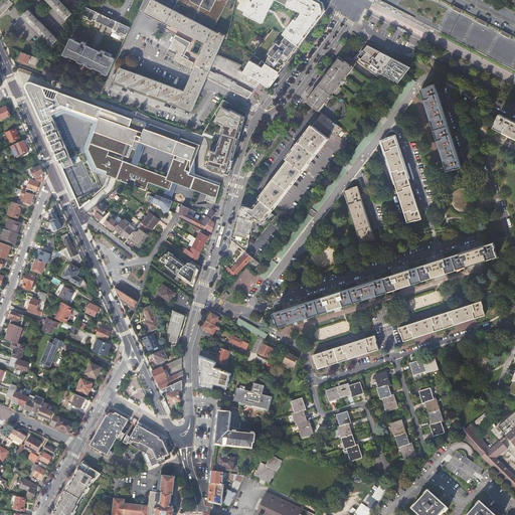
[(3,0),(0,3),(0,16),(13,3),(10,0),(3,0)]
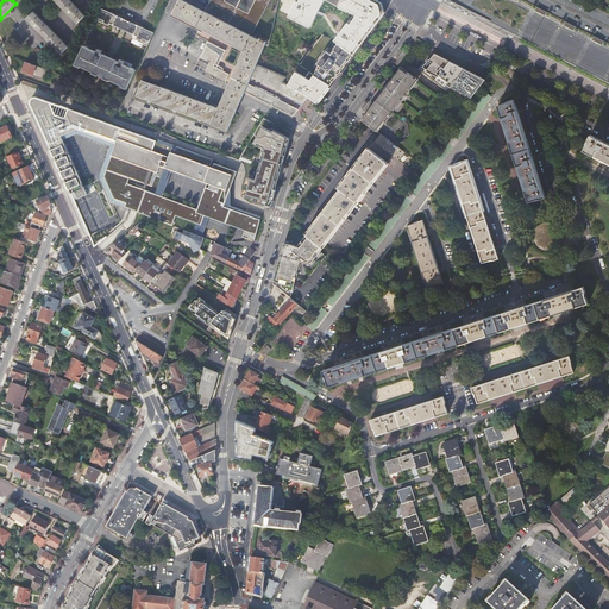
[(69,0),(54,0),(77,24),(86,17),(69,0)]
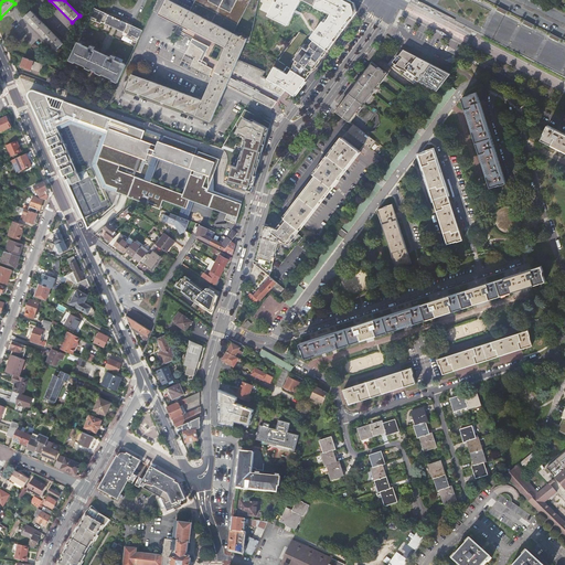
[(241,38),(234,33),(252,0),(196,0),(191,11),(170,0),(168,0),(162,13),(226,48),(225,50),(219,67),(210,85),(203,100),(132,74),(127,88),(211,120),(224,93),(227,85),(231,77),(232,74),(234,71),(238,61),(248,39),(242,35),(241,38)]
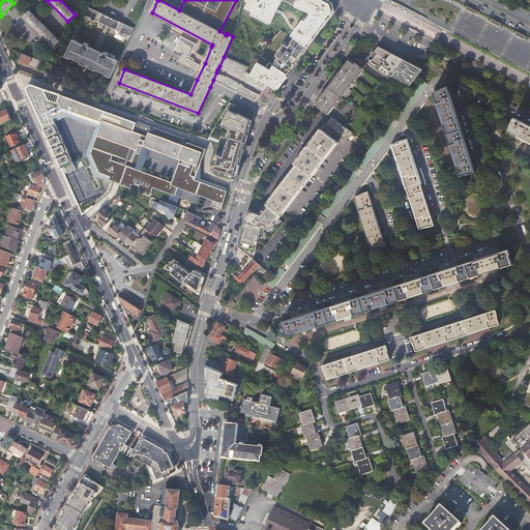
[(155,0),(149,13),(211,47),(212,45),(152,12),(157,0),(155,0)]
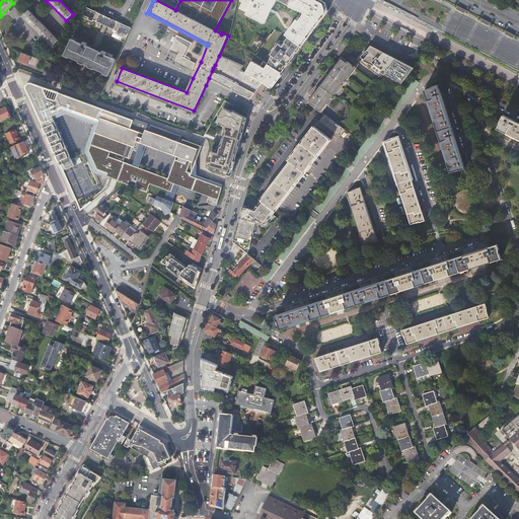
[(254,0),(247,14),(265,23),(277,0),(254,0)]
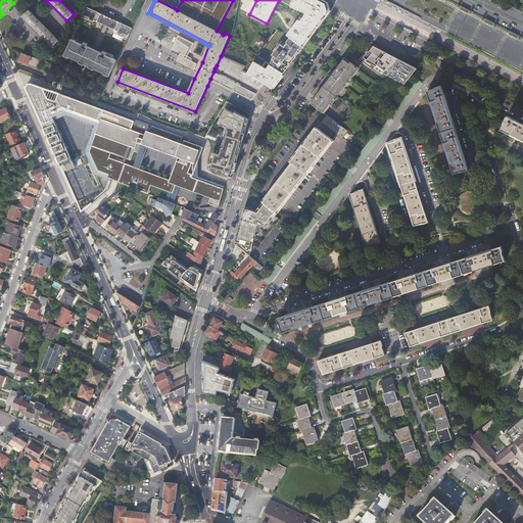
[(288,35),(291,37),(304,47),(331,12),(328,3),(322,0),(294,0),(292,6),(304,13),(302,15),(288,35)]
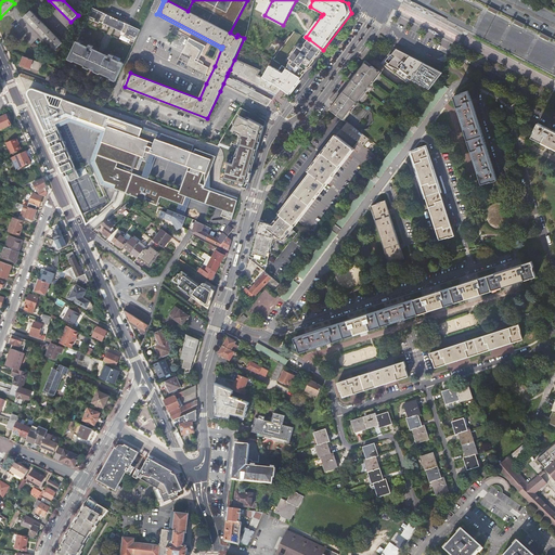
[(130,36),(137,39),(140,30),(129,25),(125,23),(126,22),(120,20),(119,21),(114,17),(114,16),(110,14),(108,15),(104,13),(93,8),(91,12),(89,16),(95,20),(95,21),(102,24),(103,23),(123,33),(123,34),(129,38),(130,36)]
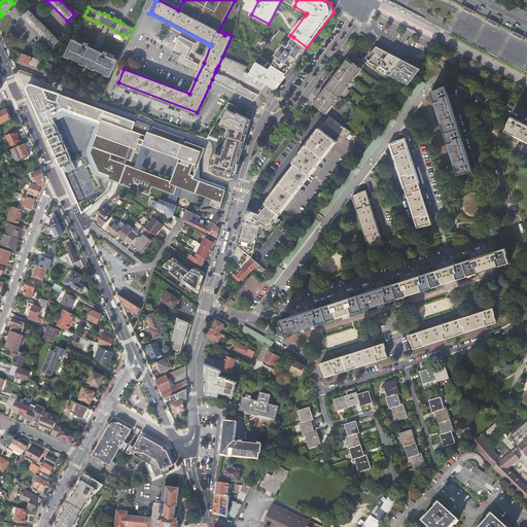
[(30,10),(23,16),(53,47),(60,40),(30,10)]
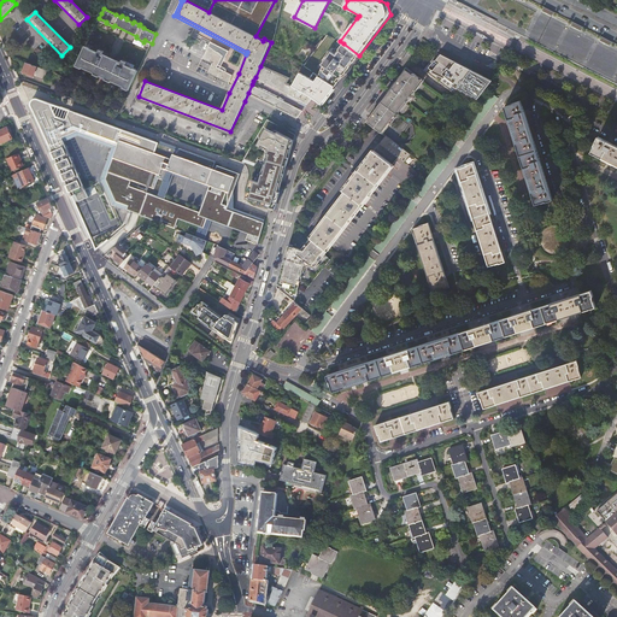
[(336,87),(359,56),(344,43),(335,54),(333,52),(323,65),(327,68),(319,76),(336,87)]
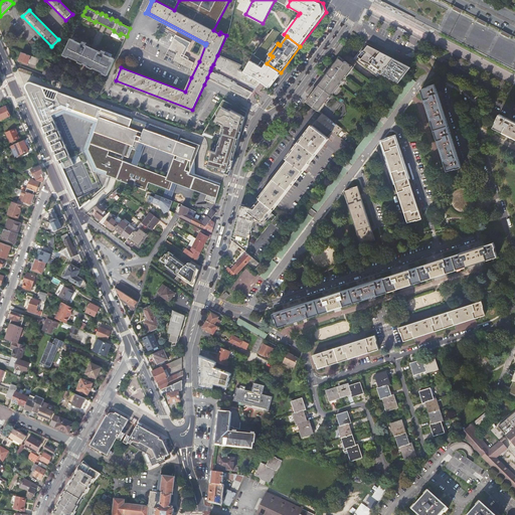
[(112,58),(105,54),(101,53),(102,52),(86,44),(86,45),(81,44),(75,41),(75,40),(71,38),(69,42),(64,54),(68,56),(69,54),(79,59),(79,61),(78,61),(83,63),(84,60),(90,62),(89,65),(89,66),(93,68),(94,67),(94,66),(105,71),(104,72),(104,73),(108,75),(116,59),(112,57),(112,58)]
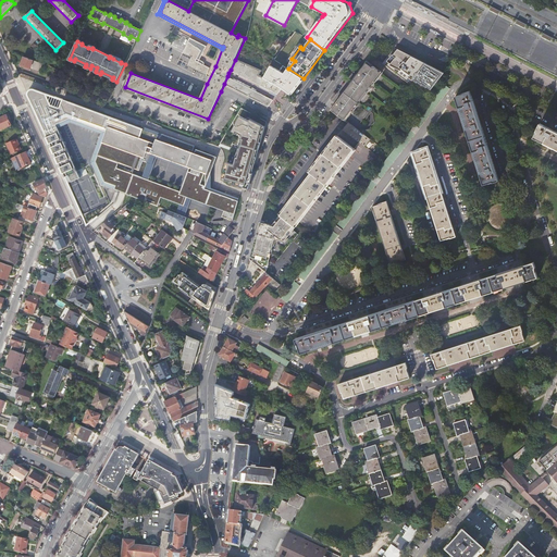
[(189,42),(184,52),(193,58),(188,64),(188,65),(207,75),(210,67),(197,60),(201,50),(189,42)]
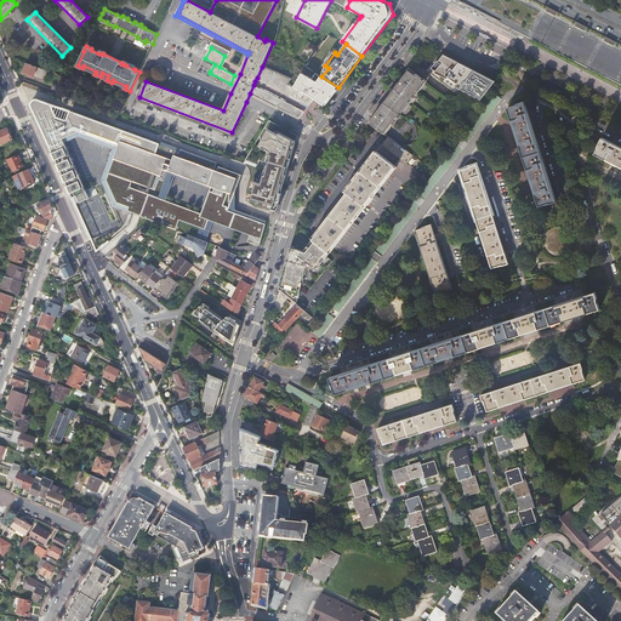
[(457,95),(476,108),(495,83),(485,77),(484,78),(474,72),(473,73),(465,66),(463,67),(460,63),(459,64),(454,61),(454,62),(449,58),(448,58),(443,56),(429,74),(444,84),(457,95)]
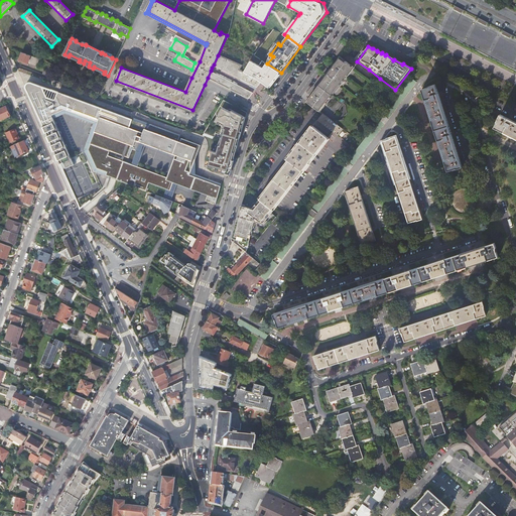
[(170,48),(166,55),(174,59),(178,53),(170,48)]
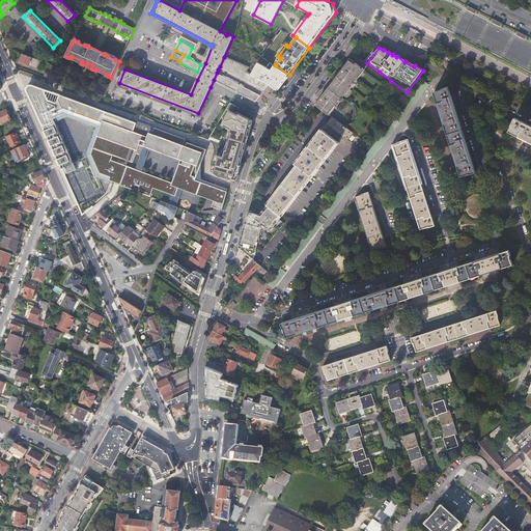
[(38,68),(42,60),(23,54),(20,63),(28,66),(29,65),(38,68)]
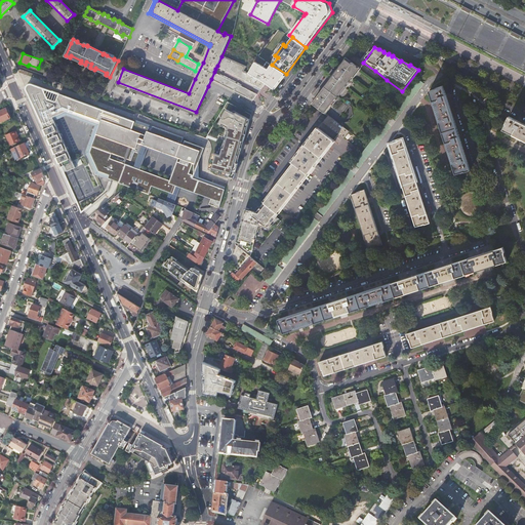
[(221,56),(217,66),(261,89),(266,83),(249,73),(245,71),(247,66),(221,56)]
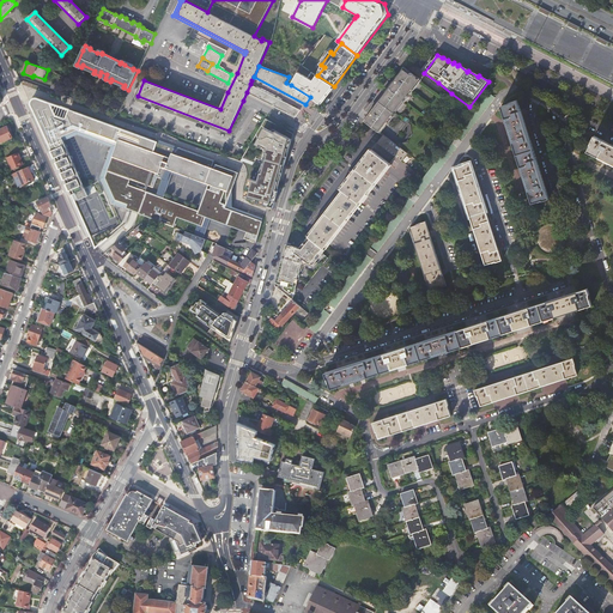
[(372,111),(368,117),(365,121),(364,122),(368,126),(369,123),(370,126),(380,132),(384,126),(406,96),(410,91),(411,89),(418,80),(416,78),(417,77),(413,74),(412,76),(405,70),(398,79),(396,79),(390,87),(372,111)]
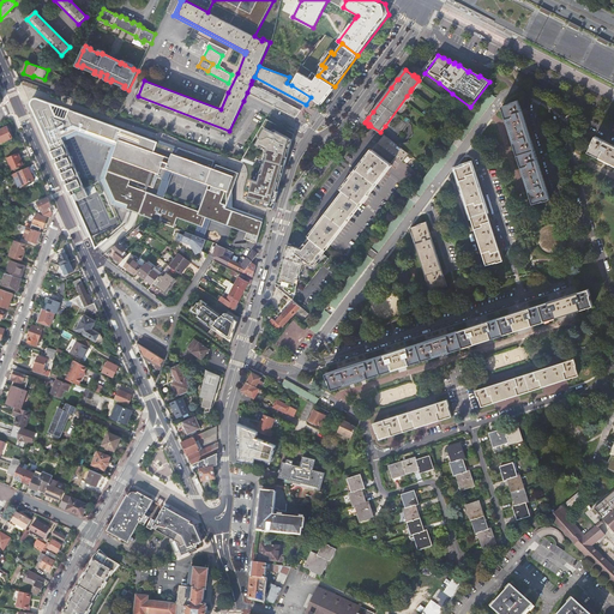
[(318,76),(313,72),(309,78),(300,72),(292,85),(311,97),(320,104),(335,86),(318,76)]
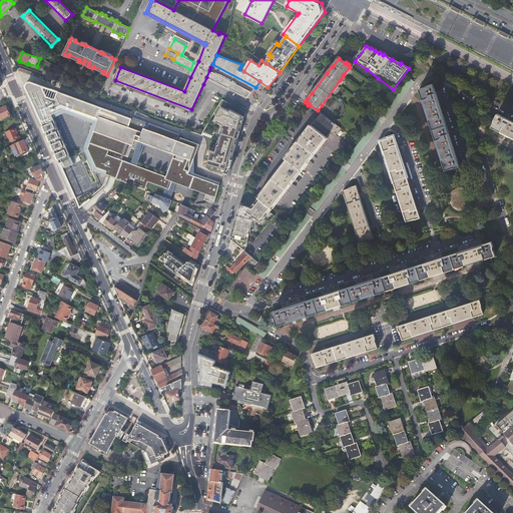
[(209,70),(206,77),(246,98),(251,92),(209,70)]
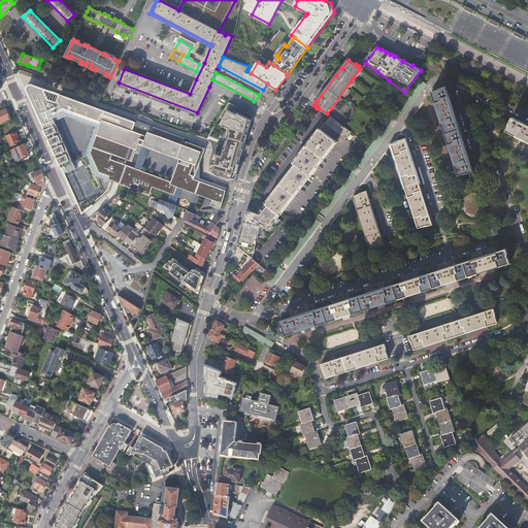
[(70,111),(102,123),(90,158),(97,175),(120,184),(120,185),(150,196),(154,186),(175,194),(178,185),(194,191),(195,189),(213,196),(213,198),(210,205),(221,208),(227,188),(200,178),(200,162),(204,149),(186,141),(184,144),(182,144),(184,137),(154,127),(153,129),(150,128),(60,95),(57,103),(48,100),(43,89),(31,85),(30,85),(29,86),(28,86),(27,87),(27,88),(27,89),(27,90),(29,95),(48,138),(64,174),(76,169),(56,122),(54,119),(70,111)]
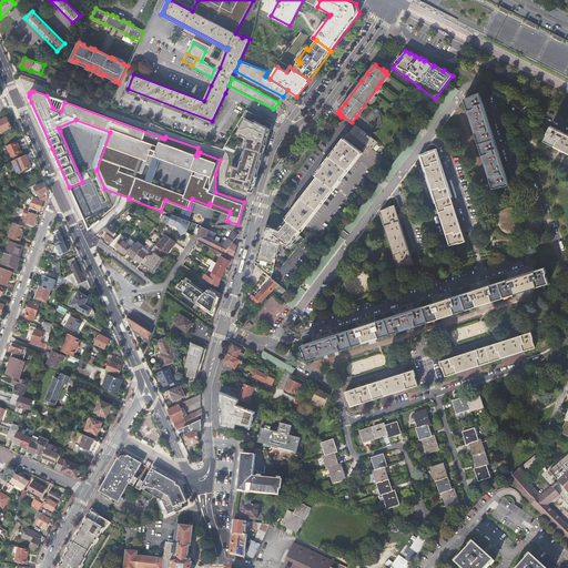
[(474,97),(465,99),(494,189),(503,185),(503,186),(508,184),(479,94),(474,95),(474,97)]
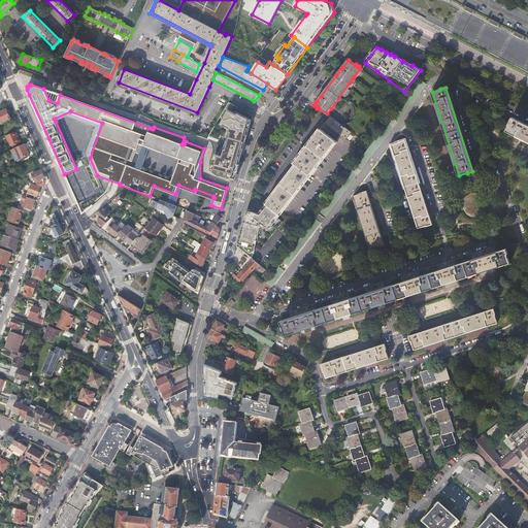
[(60,95),(43,89),(48,100),(57,103),(60,95)]
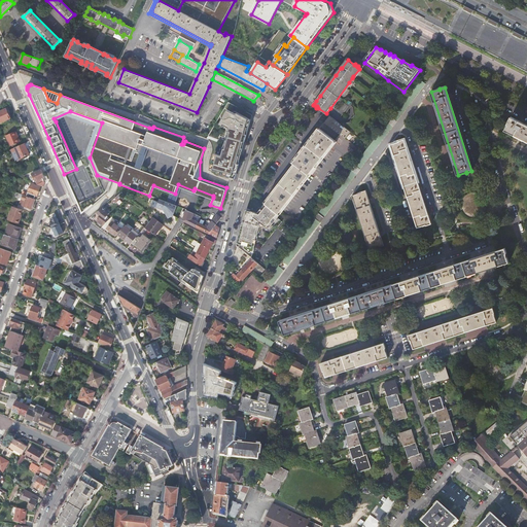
[(8,113),(6,108),(0,111),(0,117),(2,121),(10,117),(10,116),(11,116),(9,113),(8,113)]
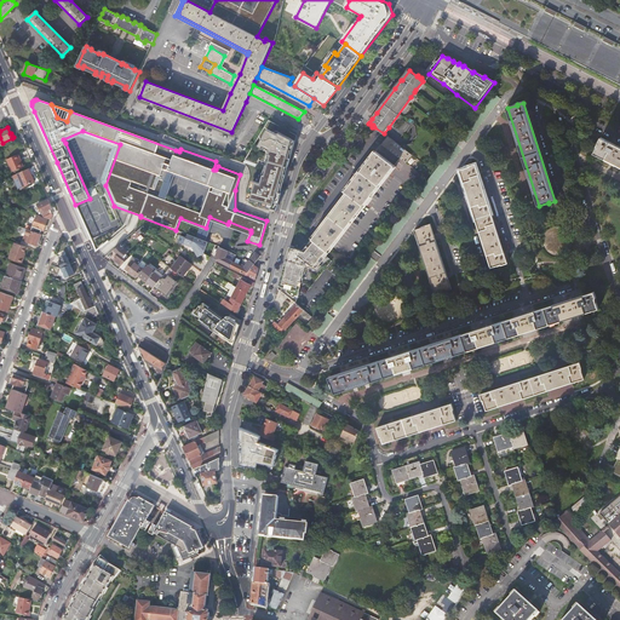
[(248,200),(276,208),(286,173),(285,173),(287,166),(288,167),(296,141),(279,132),(277,135),(268,128),(258,145),(263,148),(263,145),(270,150),(260,183),(253,181),(248,200)]
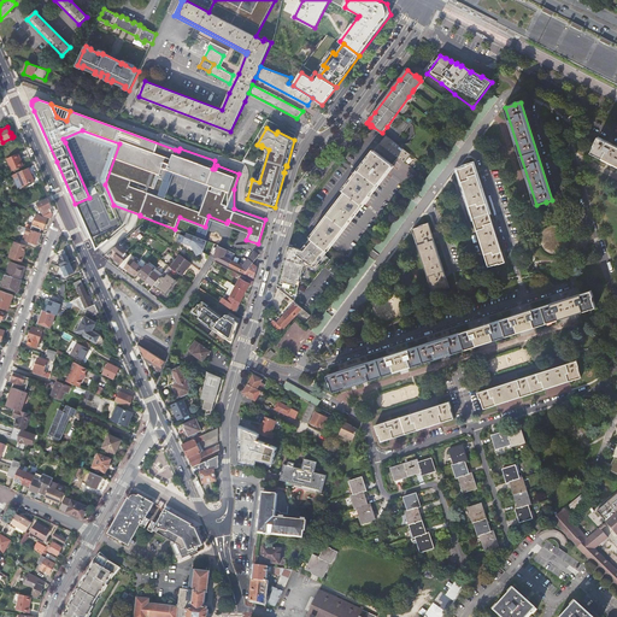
[(82,130),(63,139),(65,142),(78,136),(113,148),(103,180),(105,184),(119,144),(82,130)]
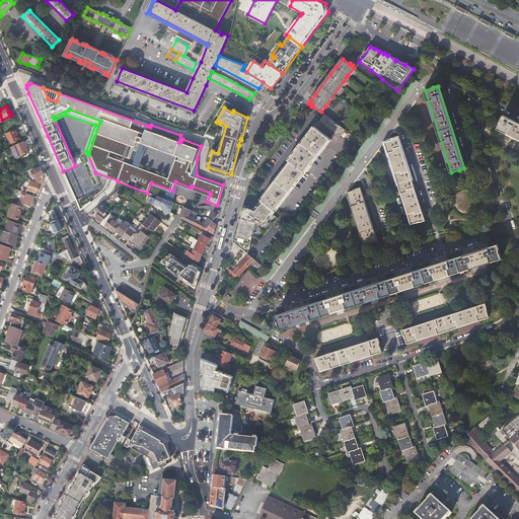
[(340,137),(345,130),(324,115),(319,122),(340,137)]
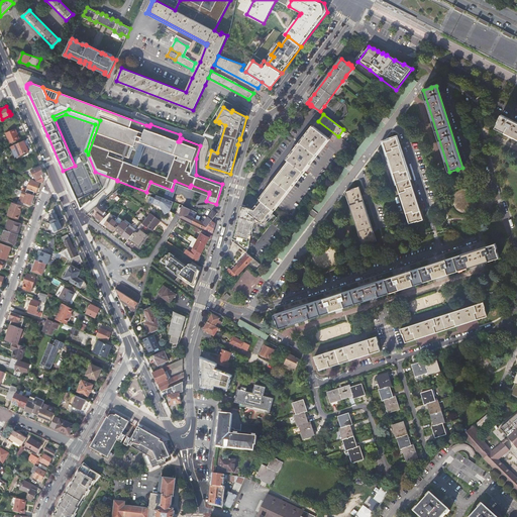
[(495,129),(516,139),(516,123),(501,116),(499,120),(500,121),(495,129)]
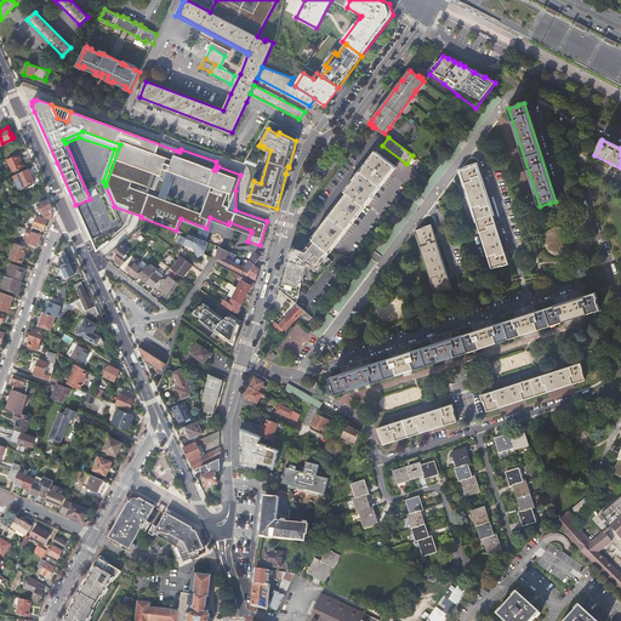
[(348,194),(313,239),(329,252),(396,166),(377,152),(346,192),(348,194)]
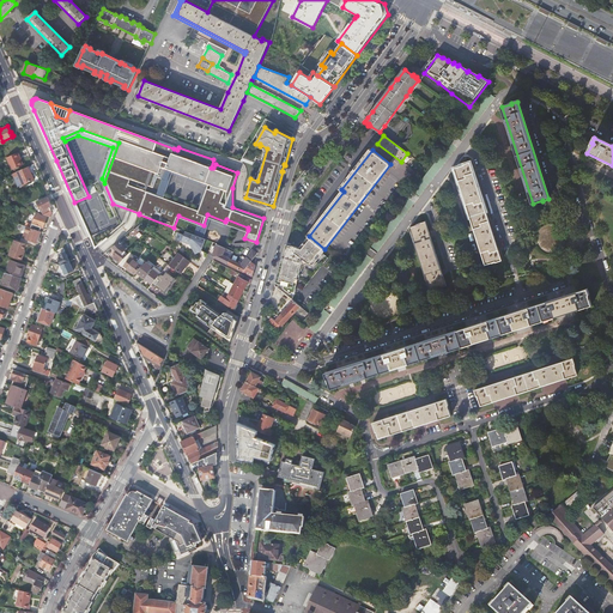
[(18,152),(7,157),(13,169),(24,164),(18,152)]
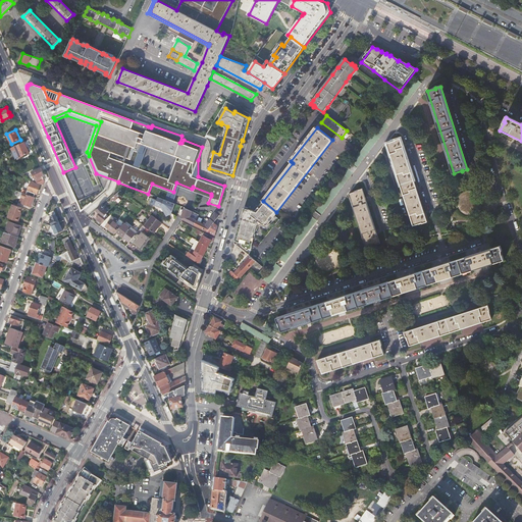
[(395,142),(386,144),(413,226),(421,223),(422,224),(427,222),(400,139),(395,141),(395,142)]
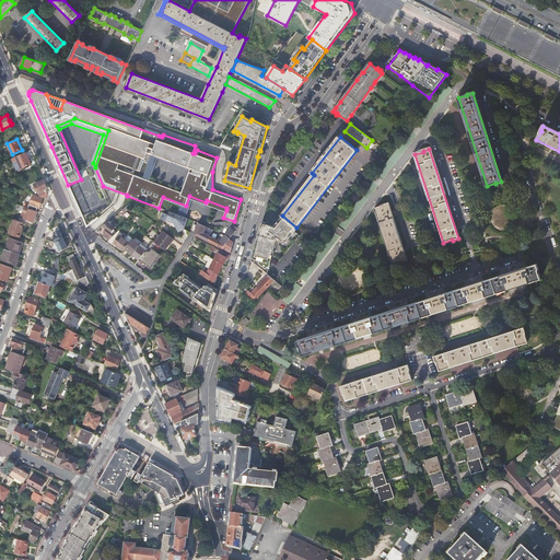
[(32,164),(26,152),(11,159),(16,171),(32,164)]
